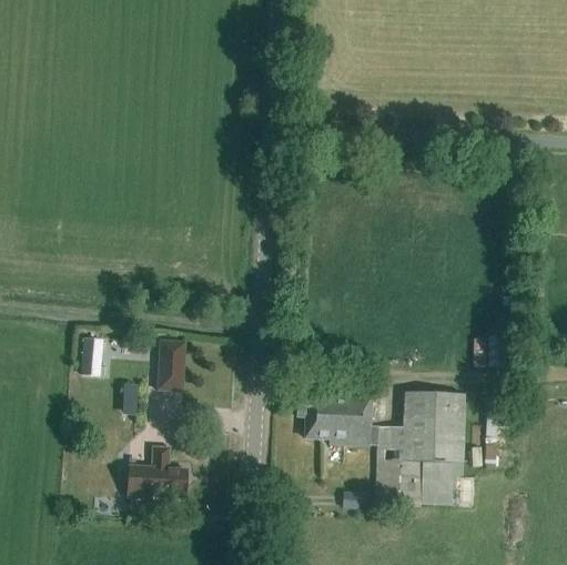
[(80,372),(101,373),(101,335),(81,335),(80,372)]
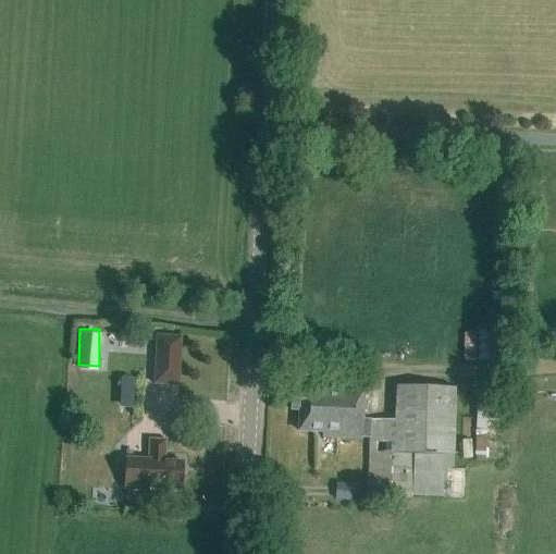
[(178,384),(181,336),(156,335),(153,382),(178,384)]
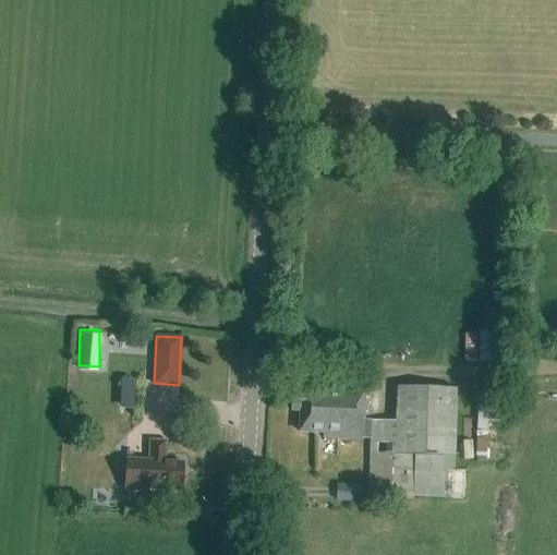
[(398,419),(363,417),(364,386),(325,386),(324,390),(293,389),(292,408),(301,408),(301,429),(325,430),(325,435),(363,437),(363,436),(371,436),(370,494),(413,496),(413,492),(443,494),(445,466),(453,466),(453,455),(457,387),(399,385),(398,419)]
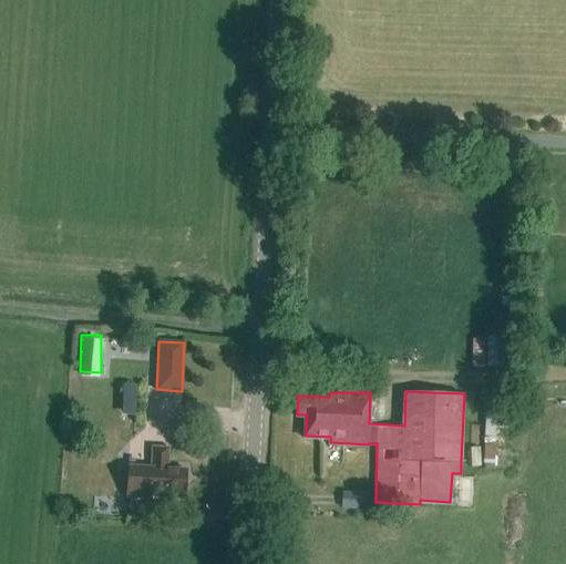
[(500,426),(511,426),(511,401),(498,401),(500,426)]
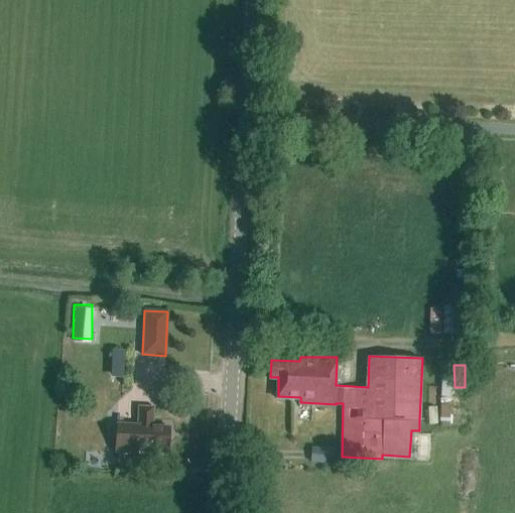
[(138,450),(168,451),(169,425),(152,424),(153,406),(140,406),(139,424),(118,423),(116,451),(137,452),(138,450)]
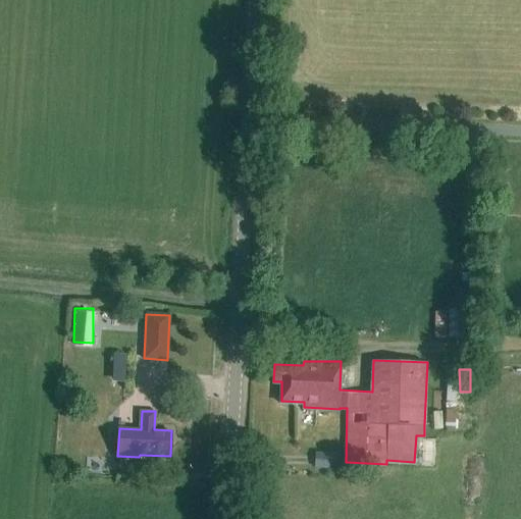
[(335,467),(336,451),(315,450),(315,466),(335,467)]
